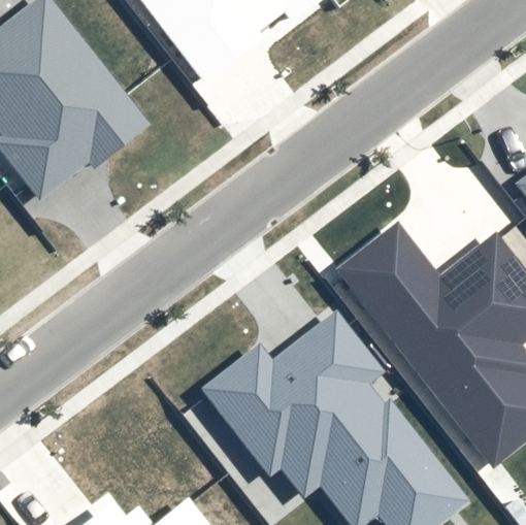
[(0,138),(0,149),(41,201),(89,164),(93,170),(152,123),(53,0),(33,0),(0,27),(0,132),(3,136),(0,138)]
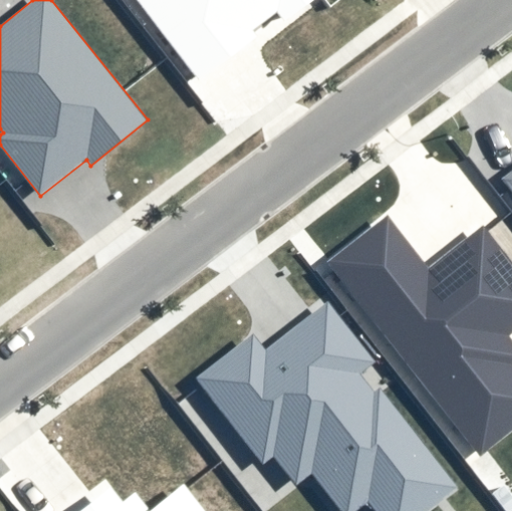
[(136,0),(199,80),(257,35),(252,29),(277,11),(285,21),(311,0),(136,0)]
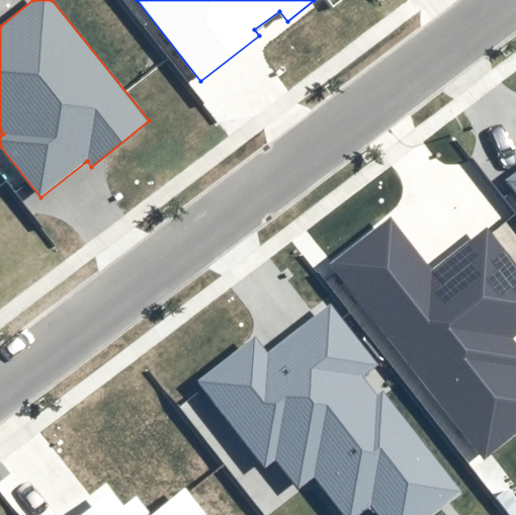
[(515,172),(505,180),(515,193),(515,172)]
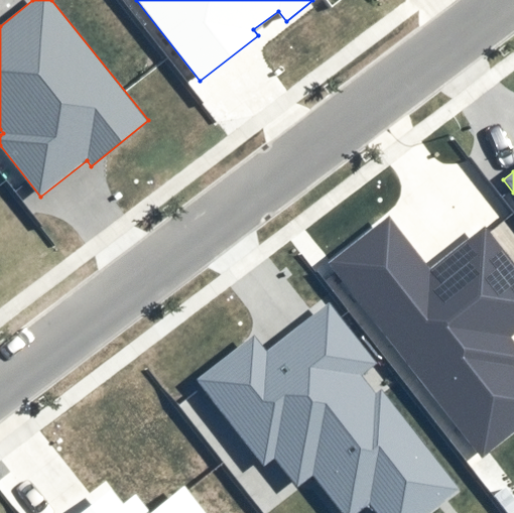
[(513,261),(485,226),(429,269),(389,217),(330,263),(483,458),(513,433),(513,339),(512,337),(513,336),(513,261)]
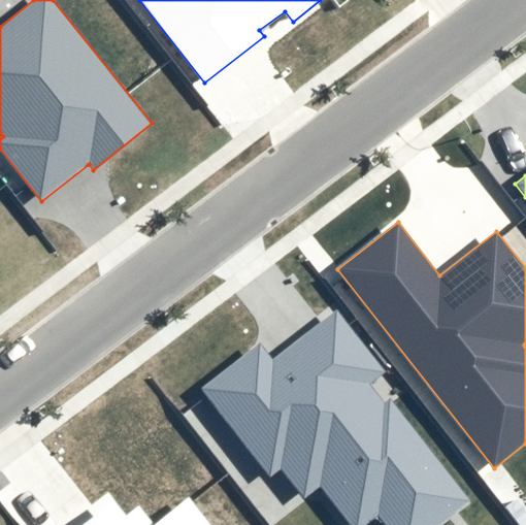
[(390,398),(384,402),(370,384),(385,372),(336,309),(271,360),(258,343),(201,389),(270,477),(281,468),(303,498),(320,486),(350,524),(364,524),(379,514),(387,524),(439,524),(470,501),(390,398)]
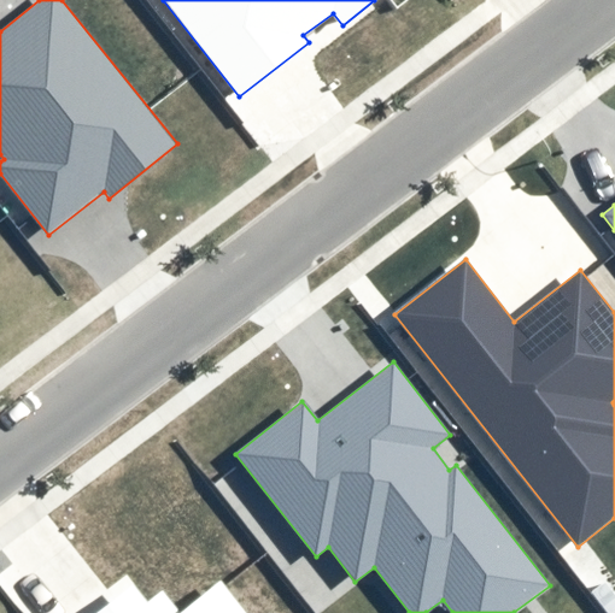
[(97,612),(244,612),(220,582),(177,612),(174,612),(159,594),(145,605),(132,588),(97,612)]
